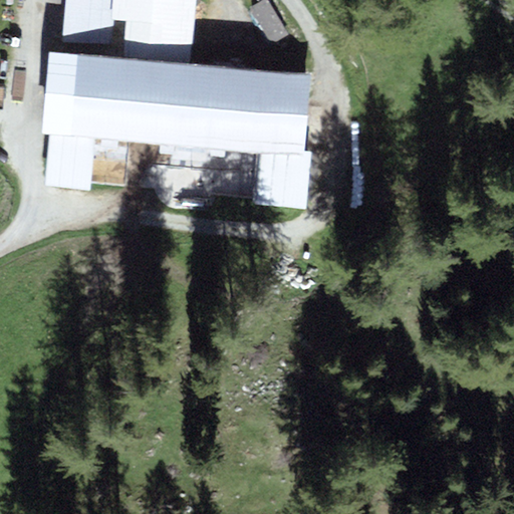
[(64,0),(58,52),(111,57),(114,19),(115,0),(64,0)]
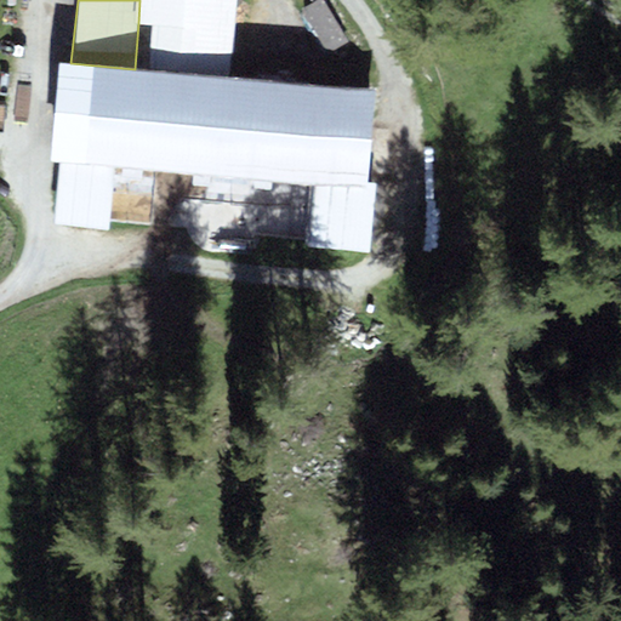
[(237,0),(140,0),(138,23),(182,28),(178,73),(231,78),(237,0)]
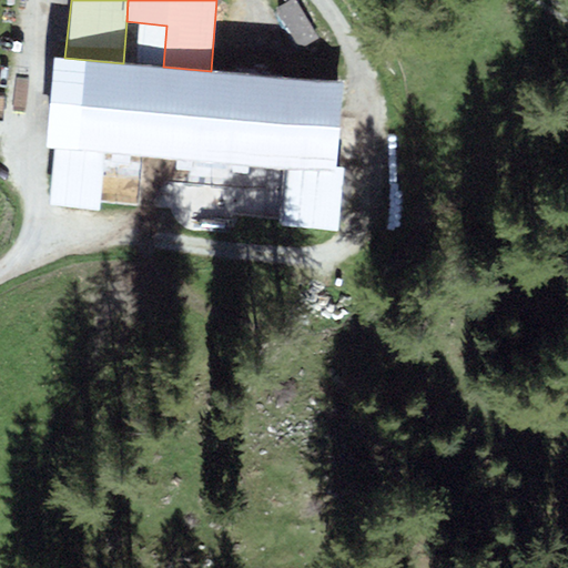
[(318,40),(295,0),(290,0),(276,8),(302,50),(318,40)]
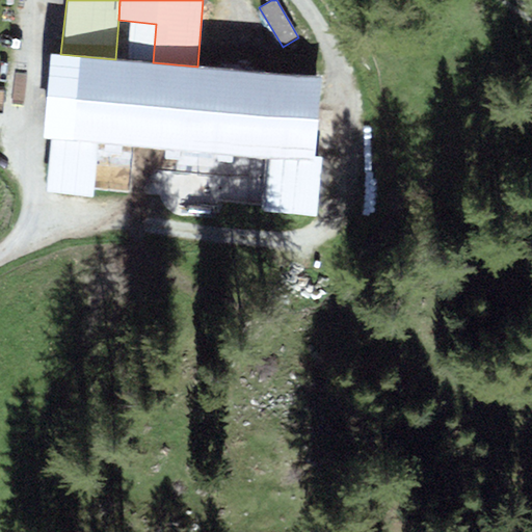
[(60,54),(52,53),(44,137),(51,138),(99,142),(267,158),(314,163),(315,157),(322,79),(197,67),(153,62),(115,59),(60,54)]
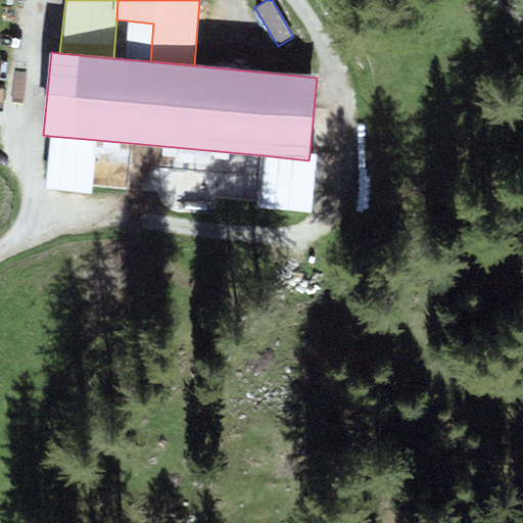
[(92,194),(97,140),(50,136),(45,189),(92,194)]
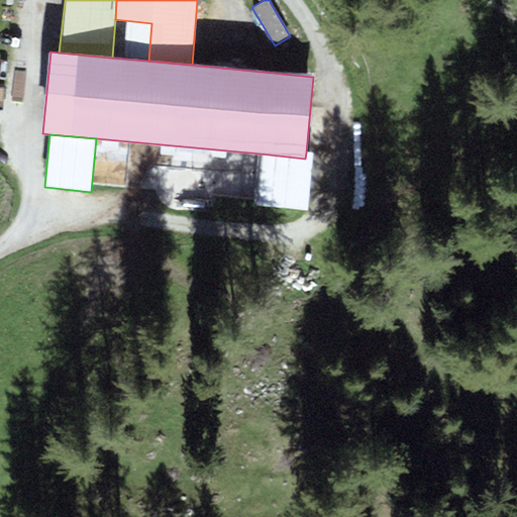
[(260,153),(255,204),(307,209),(313,153),(306,152),(305,159),(260,153)]
